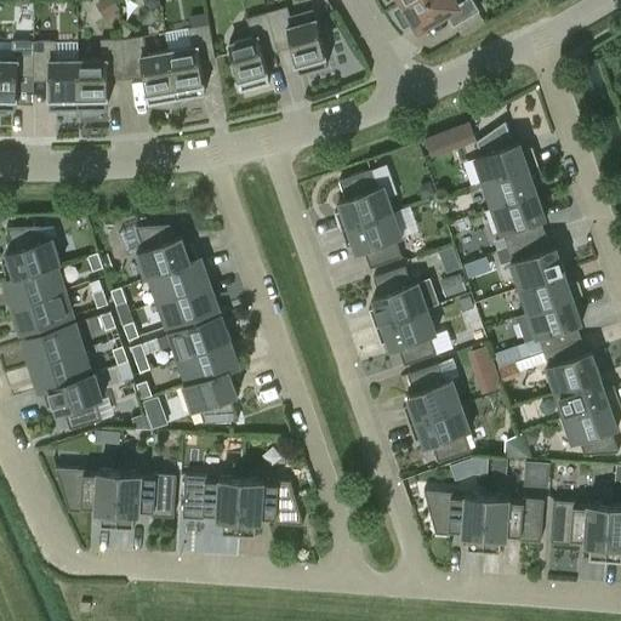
[(112,0),(101,0),(97,3),(104,16),(117,9),(112,0)]
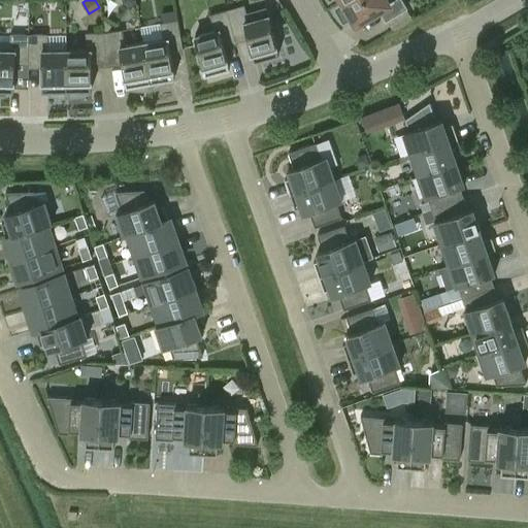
[(343,0),(341,1),(355,24),(377,10),(385,22),(405,9),(400,0),(343,0)]
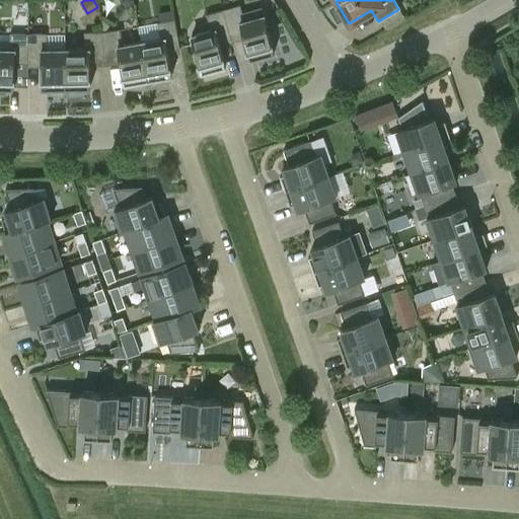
[(223,9),(231,38),(243,33),(250,59),(254,58),(255,63),(272,58),(270,53),(274,52),(264,15),(244,20),(240,4),(223,9)]
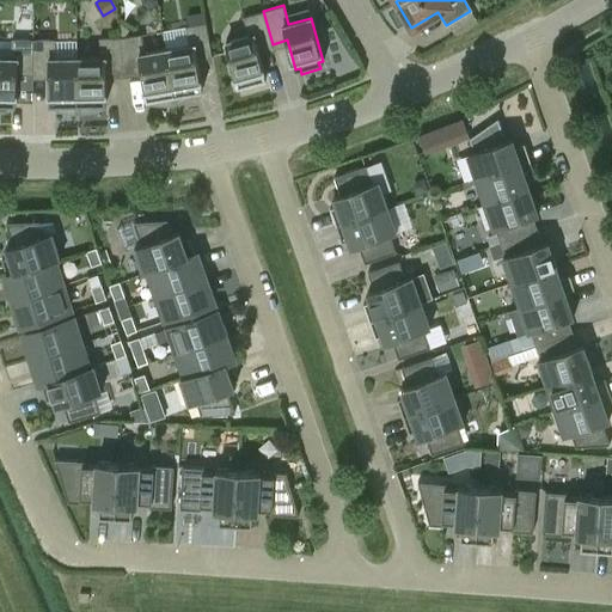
[(258,48),(273,44),(263,11),(243,17),(249,35),(226,42),(238,85),(243,84),(245,90),(263,85),(261,79),(267,77),(258,48)]
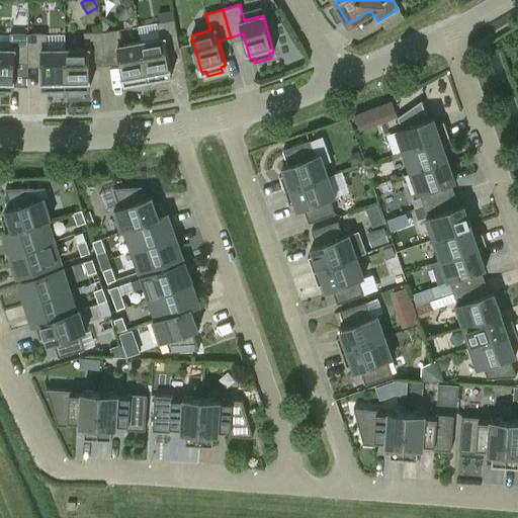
[(141,41),(149,86),(154,85),(158,84),(160,83),(164,81),(168,79),(168,76),(171,75),(167,50),(179,48),(174,18),(157,21),(160,38),(141,41)]
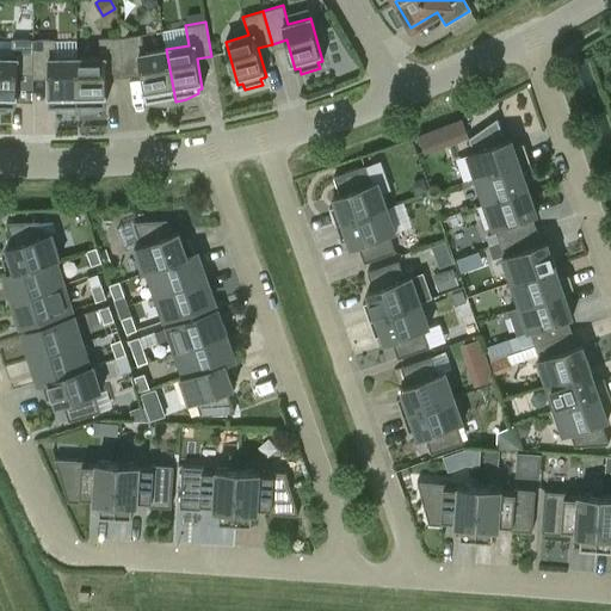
[(141,34),(121,37),(123,72),(141,68),(147,98),(150,98),(152,102),(156,103),(162,103),(167,103),(176,102),(166,49),(144,53),(141,34)]
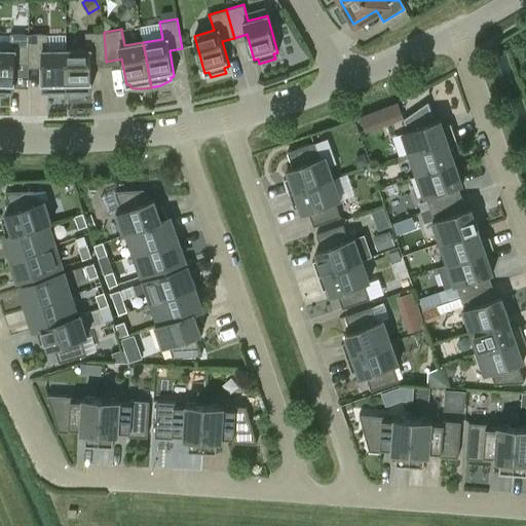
[(85,49),(67,49),(67,96),(70,96),(74,96),(79,95),(83,94),(87,91),(87,88),(91,87),(90,62),(106,62),(104,32),(85,32),(85,49)]
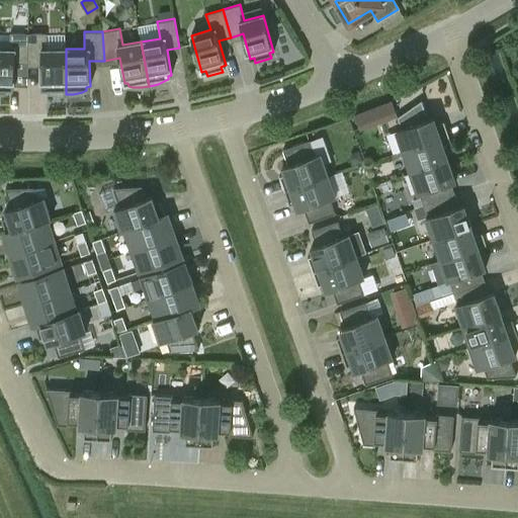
[(10,49),(0,49),(0,93),(1,93),(5,92),(10,91),(10,87),(14,87),(14,62),(27,62),(28,32),(10,32),(10,49)]
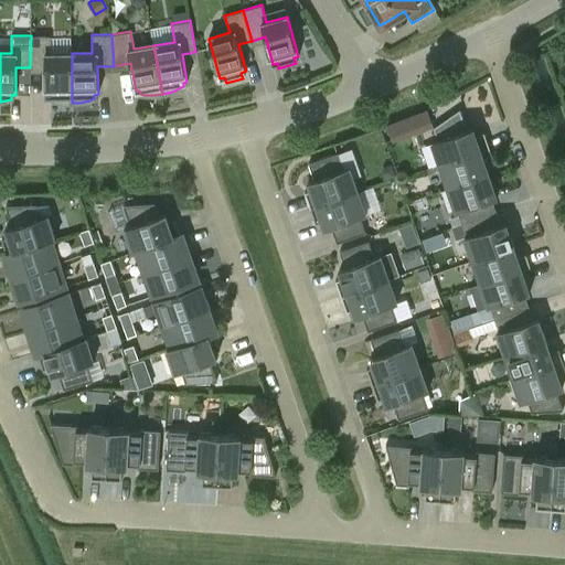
[(50,35),(31,35),(30,67),(45,67),(45,95),(50,95),(50,99),(54,100),(60,102),(64,103),(70,103),(72,103),(72,53),(50,54),(50,35)]
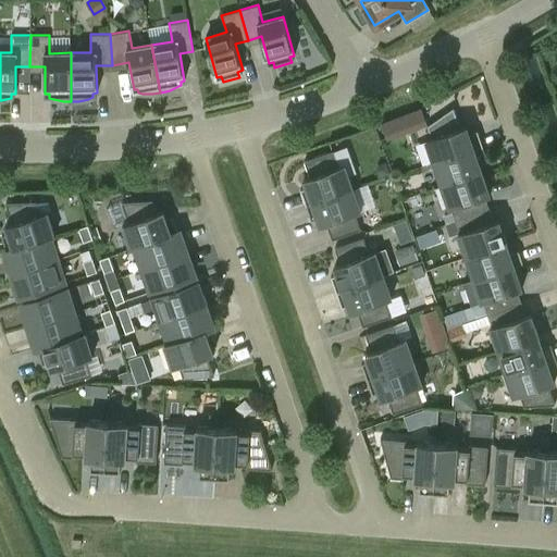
[(432,137),(425,139),(433,162),(485,146),(480,130),(471,133),(469,125),(460,127),(453,108),(428,125),(432,137)]
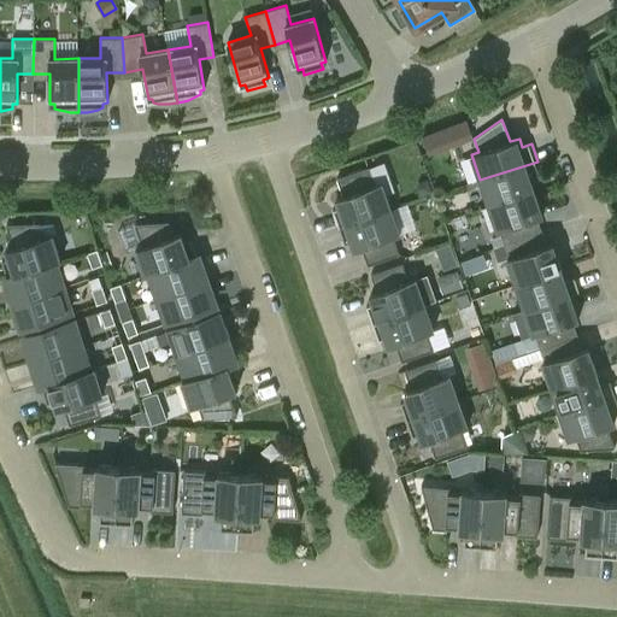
[(441,129),(423,136),(429,154),(448,147),(441,129)]
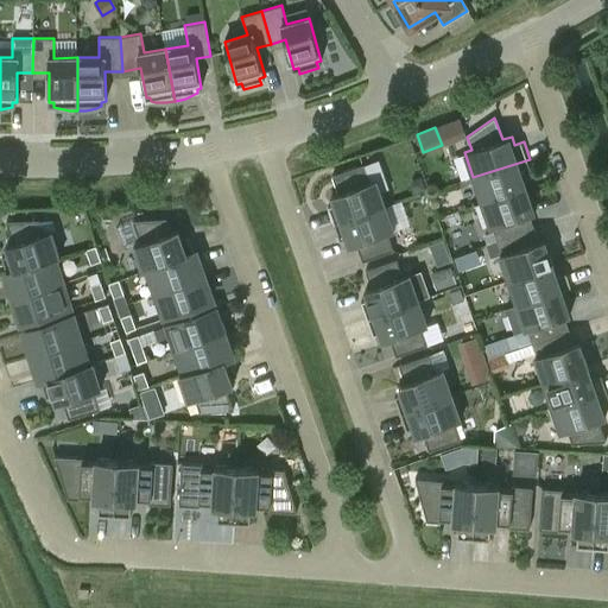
[(473,177),(481,202),(529,187),(525,175),(533,172),(530,159),(473,177)]
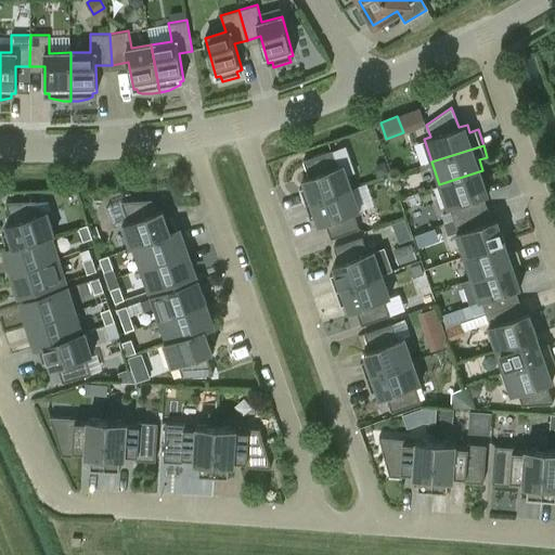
[(299,188),(305,203),(351,186),(344,164),(337,166),(332,150),(304,159),(309,176),(302,178),(306,185),(299,188)]
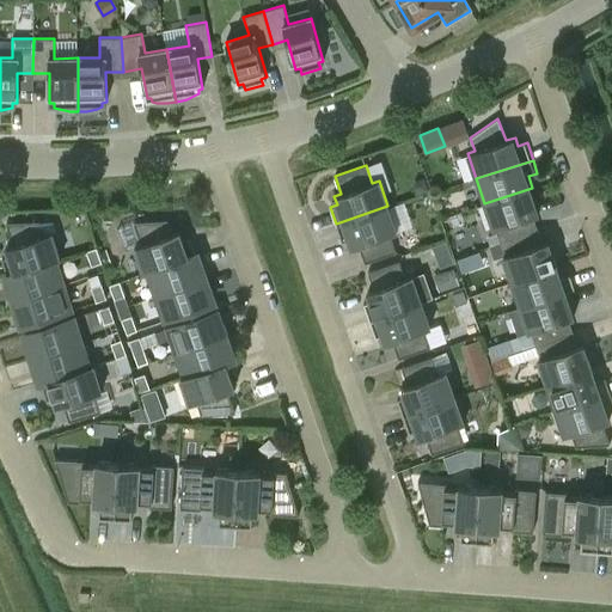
[(416,181),(414,187),(416,194),(428,190),(423,178),(416,181)]
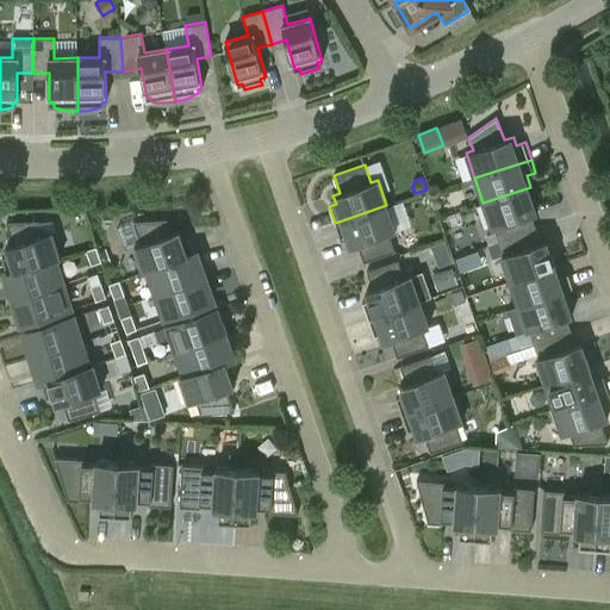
[(493,226),(498,241),(530,230),(526,217),(539,212),(530,187),(483,203),(492,228),(493,226)]
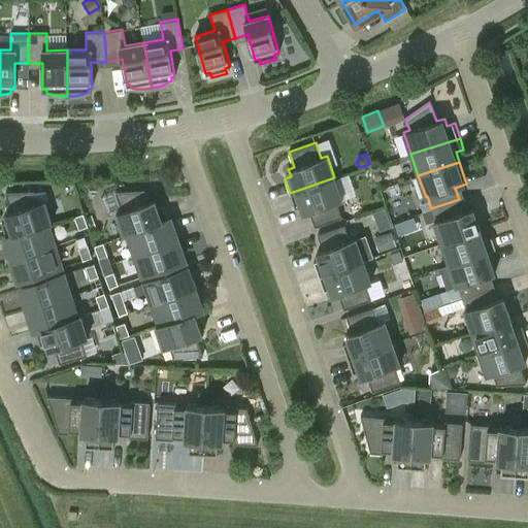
[(334,177),(290,193),(295,208),(301,206),(303,212),(309,210),(315,227),(341,217),(336,201),(342,199),(334,177)]
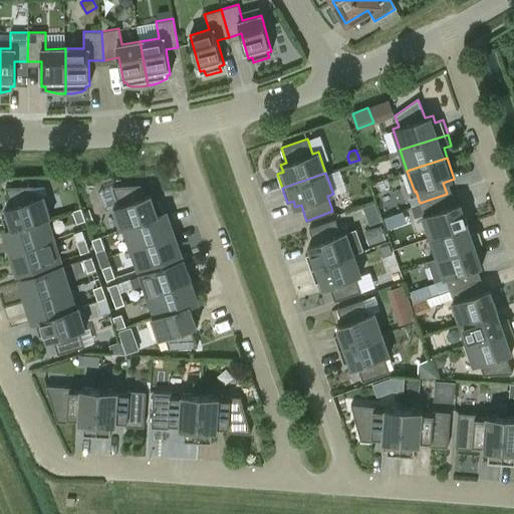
[(112,207),(120,228),(164,213),(159,199),(153,201),(151,194),(145,196),(141,184),(111,186),(118,205),(112,207)]
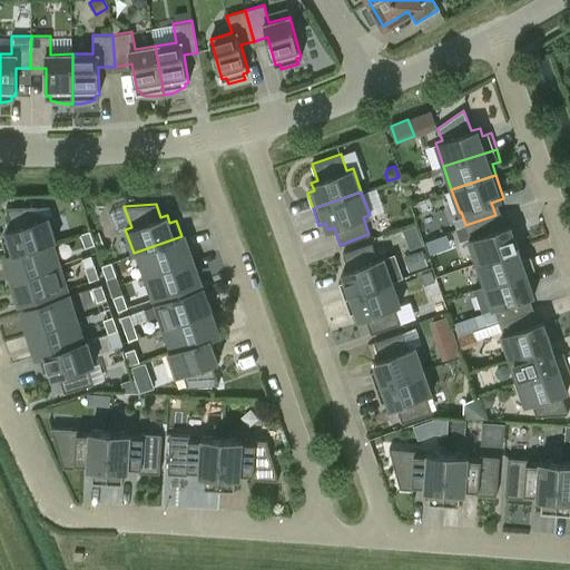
[(7,256),(56,241),(48,216),(41,218),(38,206),(6,207),(12,228),(6,229),(8,237),(2,239),(7,256)]
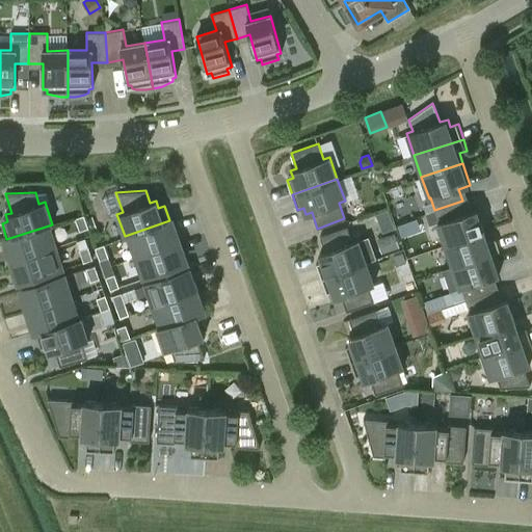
[(436,222),(445,245),(485,231),(478,209),(467,213),(462,201),(434,210),(439,222),(436,222)]
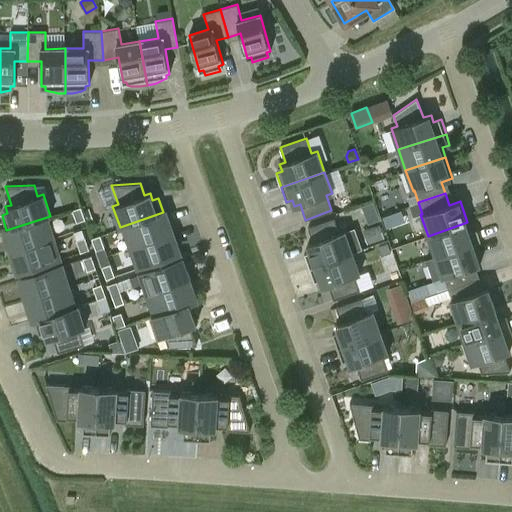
[(377,199),(364,203),(370,222),(383,218),(377,199)]
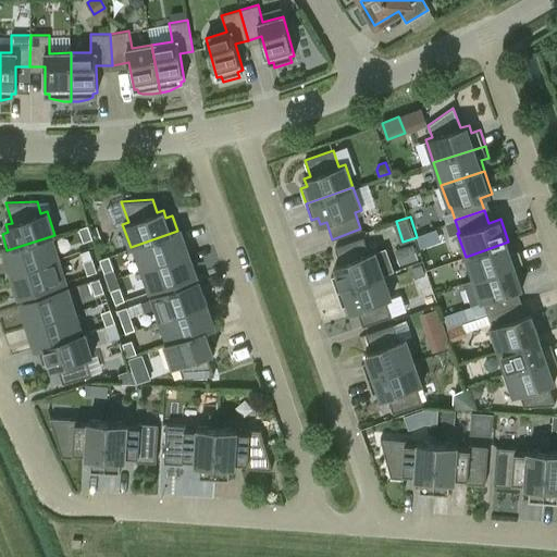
[(93,238),(87,225),(78,229),(83,242),(93,238)]
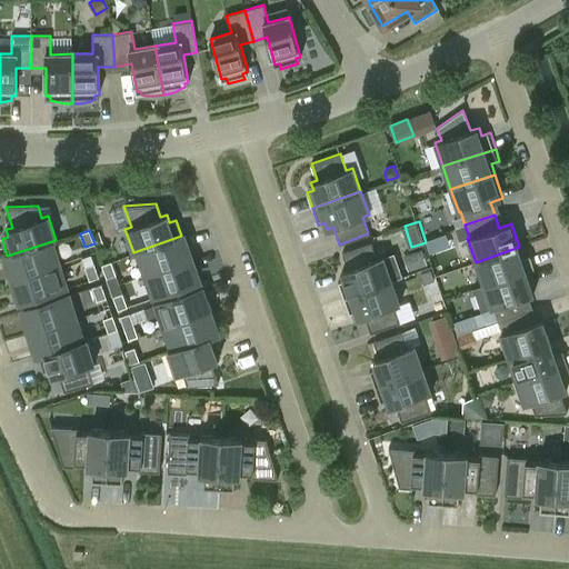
[(181,236),(133,252),(133,253),(140,251),(148,273),(189,259),(181,236)]
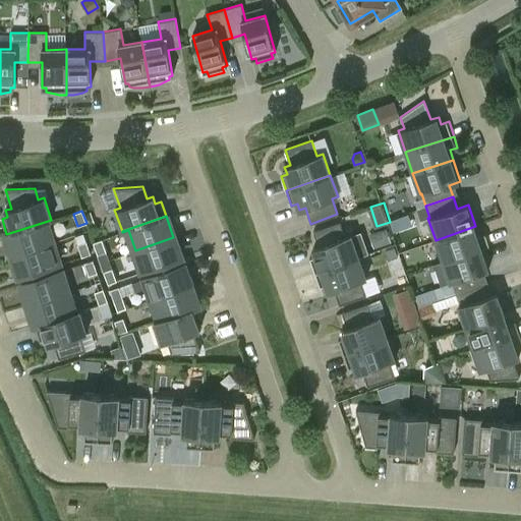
[(6,234),(13,254),(52,242),(45,222),(51,220),(6,234)]
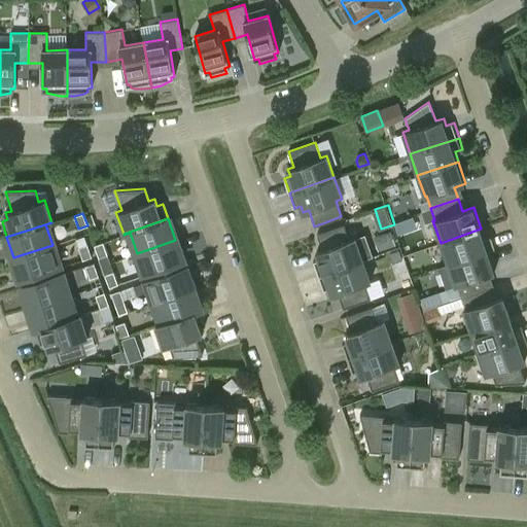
[(319,258),(313,260),(318,275),(362,259),(372,256),(364,235),(355,238),(349,240),(344,224),(316,234),(322,249),(316,251),(319,258)]
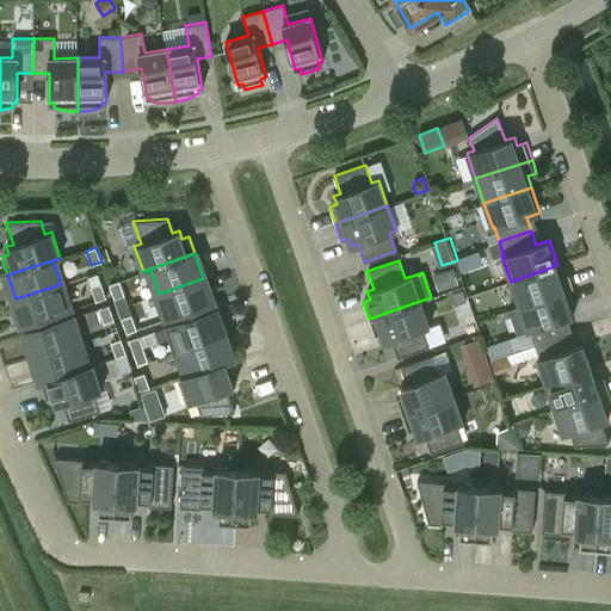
[(511,282),(519,306),(574,287),(571,273),(561,277),(557,265),(511,282)]
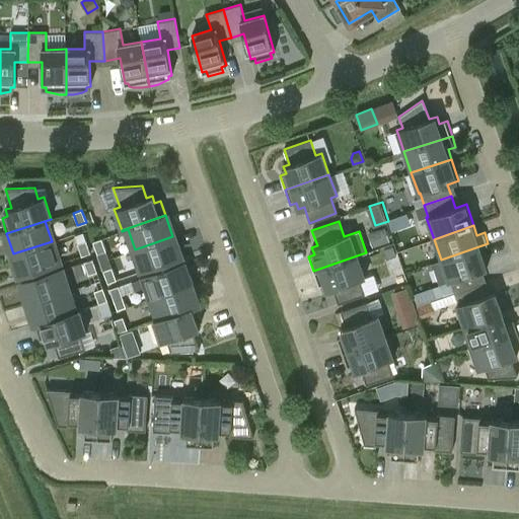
[(383,228),(370,233),(375,245),(388,241),(383,228)]
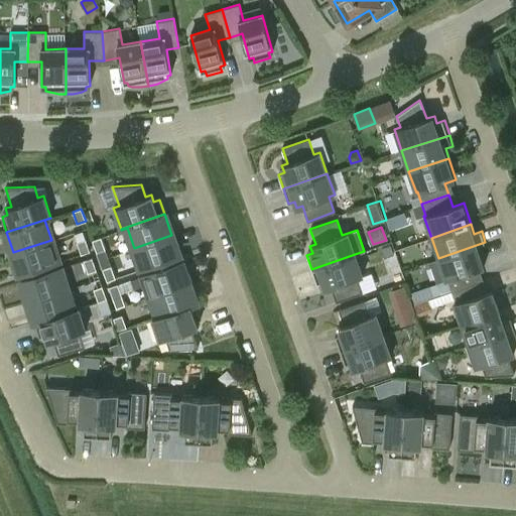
[(171,235),(134,248),(141,269),(179,256),(171,235)]
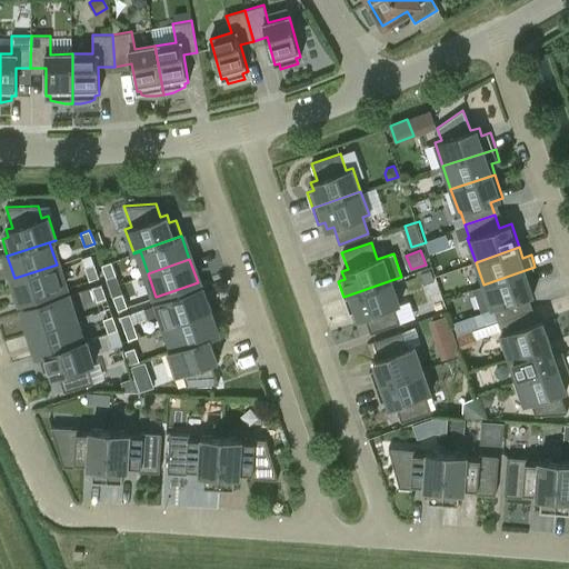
[(101,265),(107,278),(116,275),(111,261),(101,265)]
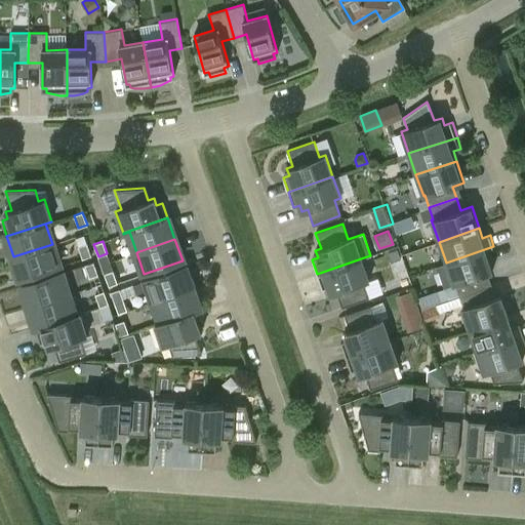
[(82,258),(91,255),(87,243),(78,246),(82,258)]
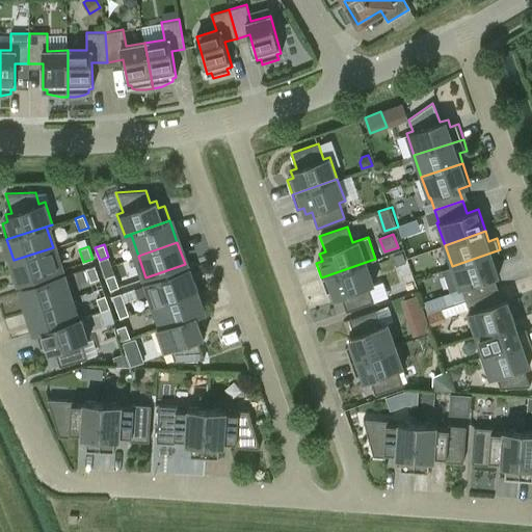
[(60,270),(53,247),(14,260),(21,283),(60,270)]
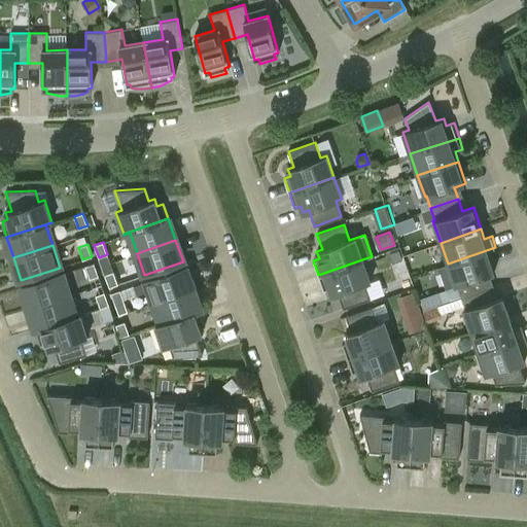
[(398,250),(389,253),(392,264),(401,259),(398,250)]
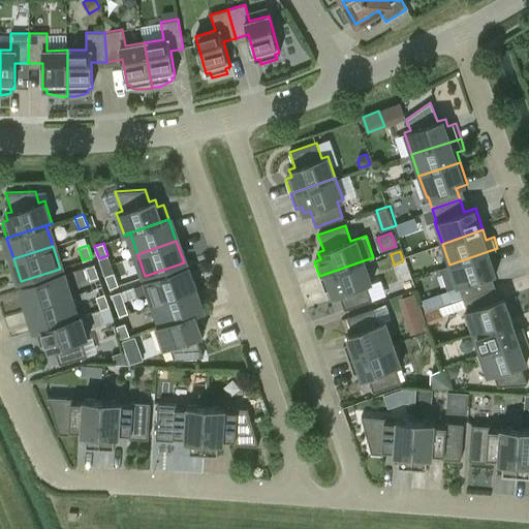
[(449,265),(440,268),(447,289),(457,286),(459,286),(463,298),(490,289),(486,277),(491,275),(497,273),(490,252),(490,251),(449,265)]
